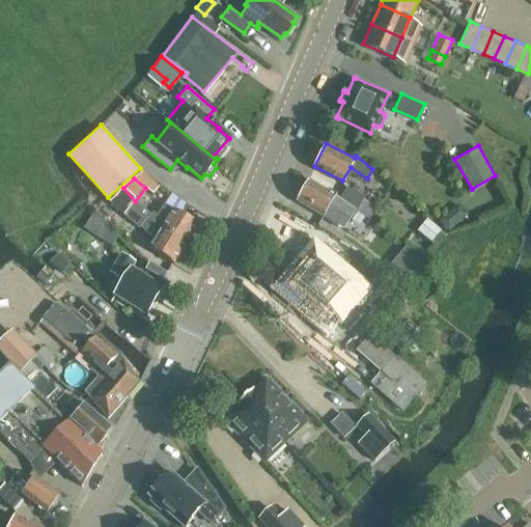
[(339,198),(335,195),(335,194),(309,178),(297,199),(323,215),(330,203),(350,217),(355,209),(339,198)]
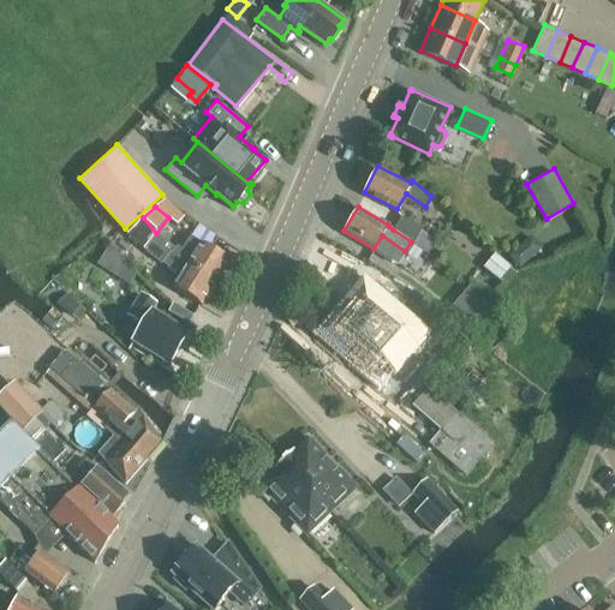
[(422,226),(401,214),(393,229),(415,240),(422,226)]
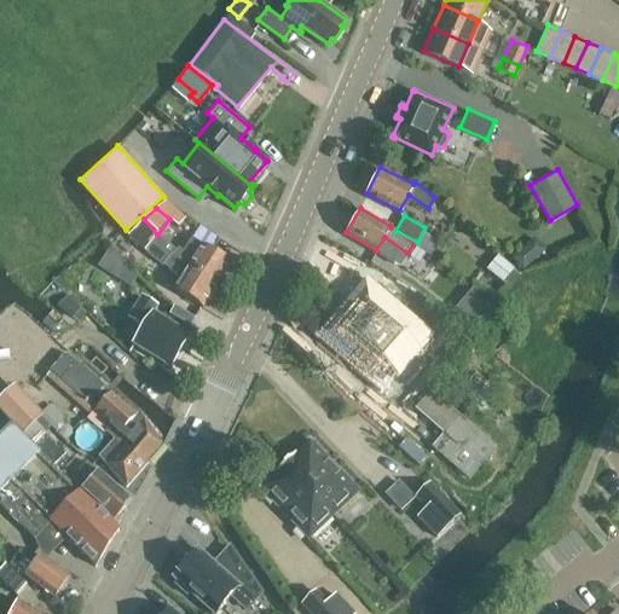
[(157,235),(144,219),(127,235),(165,264),(181,274),(173,287),(202,305),(217,283),(175,256),(177,255),(172,252),(174,249),(157,235)]
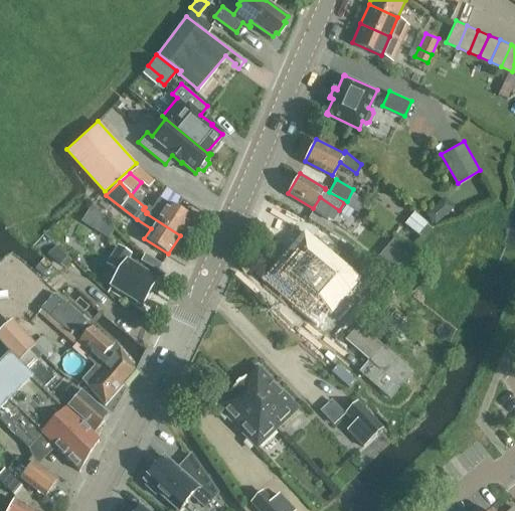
[(146,207),(145,207),(143,209),(147,212),(146,213),(180,235),(192,216),(159,196),(151,209),(147,206),(146,207)]
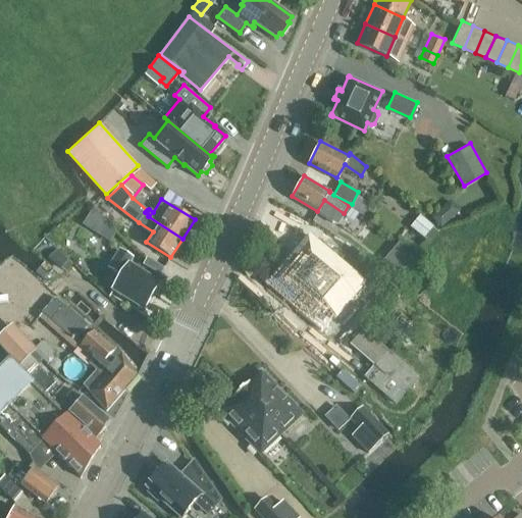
[(91,207),(83,220),(111,238),(118,224),(91,207)]
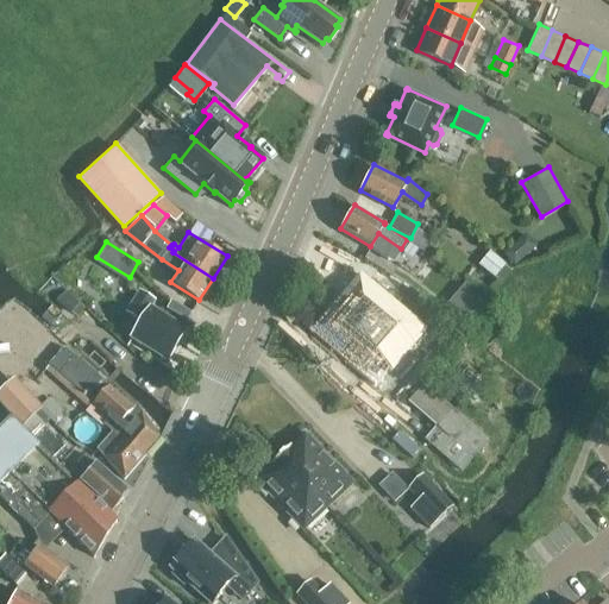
[(503,252),(514,263),(525,252),(514,241),(503,252)]
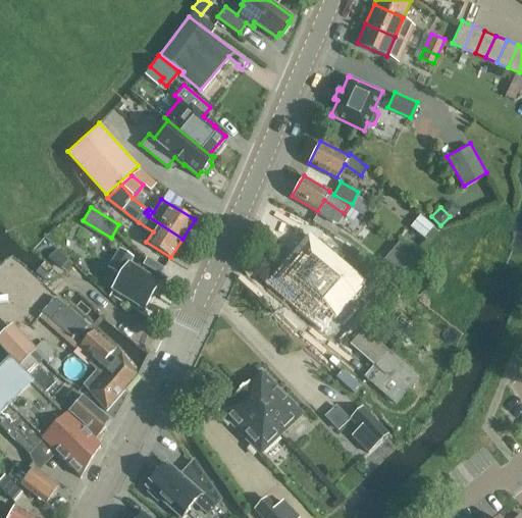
[(265,281),(321,329),(332,315),(335,317),(343,324),(359,305),(352,299),(361,288),(368,294),(374,286),(367,279),(367,280),(330,249),(309,231),(265,281)]
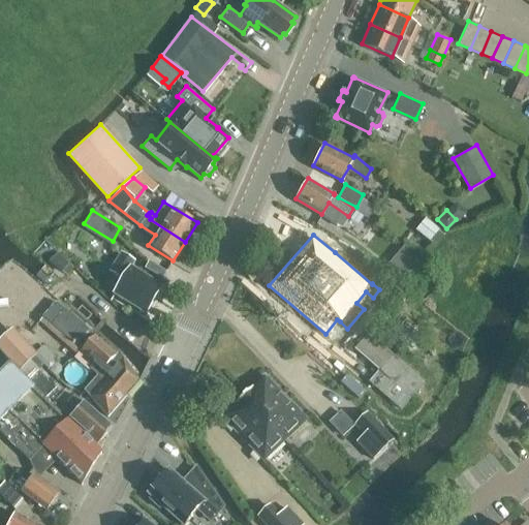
[(111,269),(123,277),(113,291),(145,311),(161,284),(130,265),(133,259),(121,251),(111,269)]
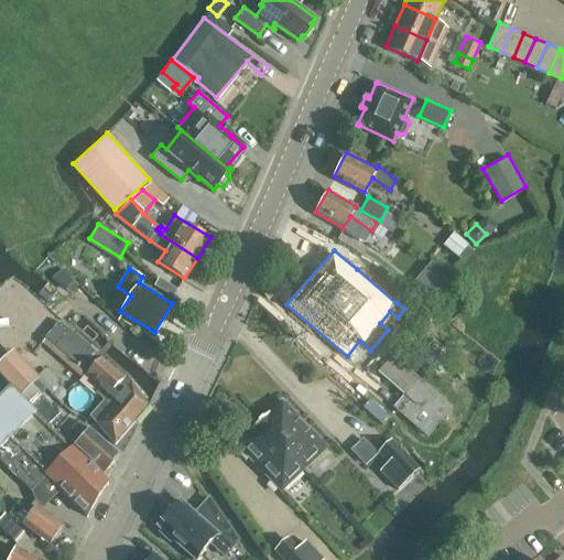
[(408,287),(425,300),(441,283),(422,270),(408,287)]
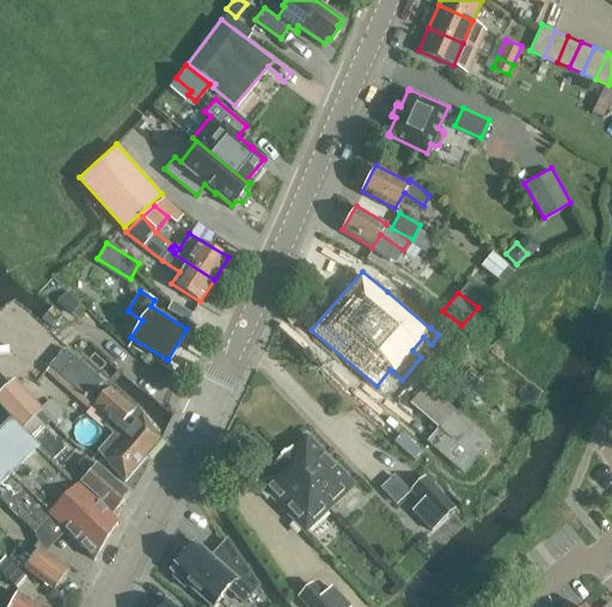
[(60,374),(90,400),(105,382),(75,356),(60,374)]
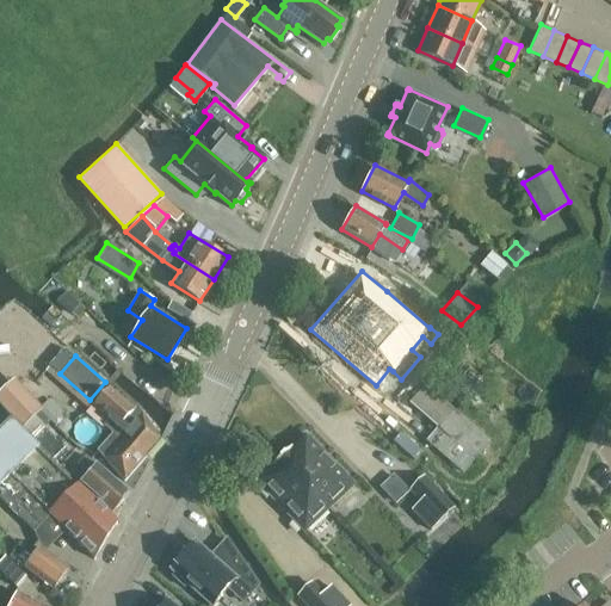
[(0,388),(0,401),(23,425),(42,406),(13,376),(0,388)]
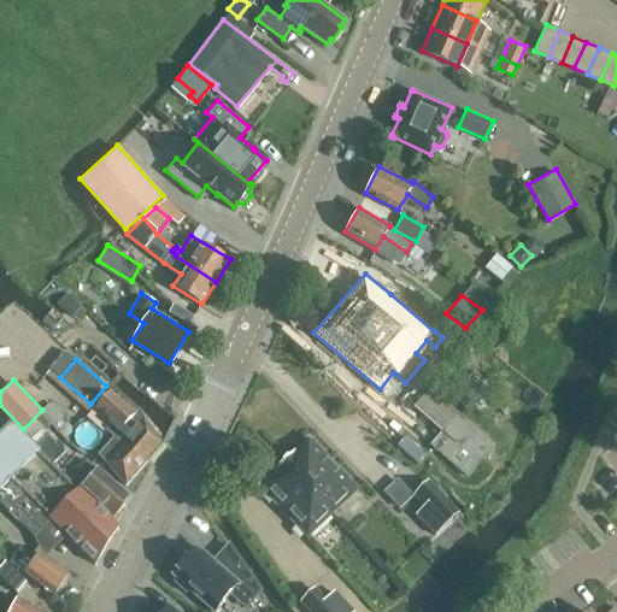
[(412,405),(441,429),(430,441),(468,474),(494,445),(429,386),(412,405)]
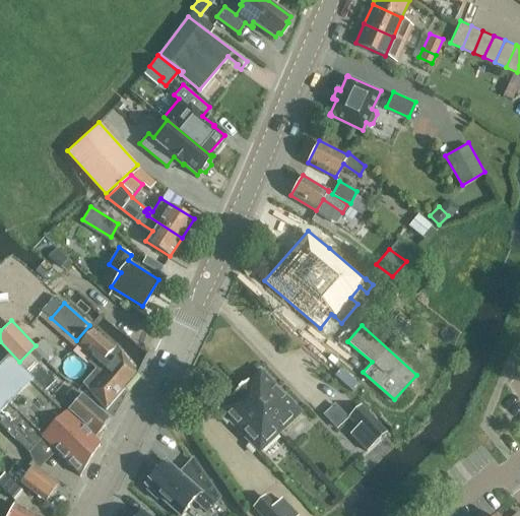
[(74,351),(87,363),(89,361),(98,368),(84,383),(106,406),(137,372),(116,344),(113,347),(93,331),(81,345),(80,344),(74,351)]
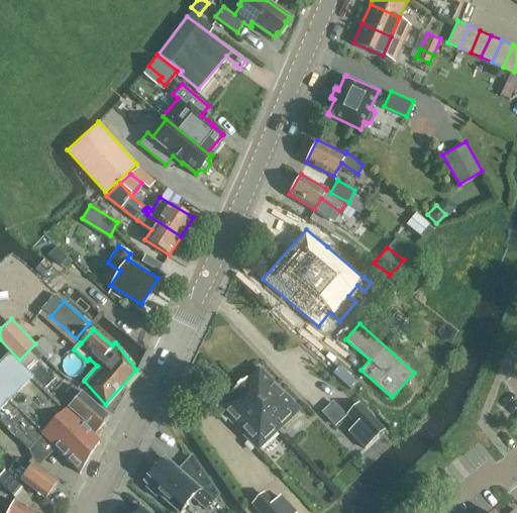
[(0,361),(0,419),(28,448),(42,434),(80,471),(99,439),(32,375),(9,352),(0,361)]
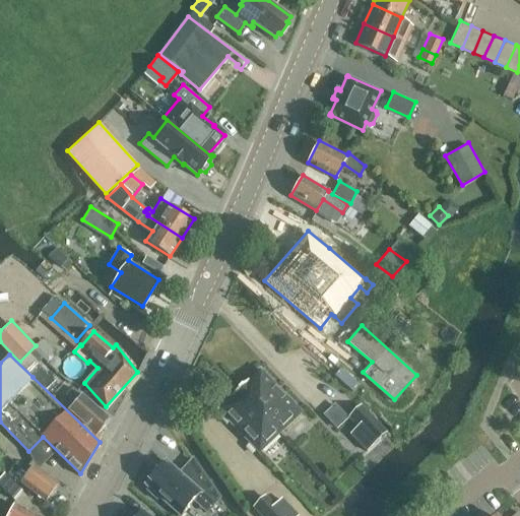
[(259,369),(240,388),(279,430),(301,410),(262,369),(260,367),(259,368),(259,369)]
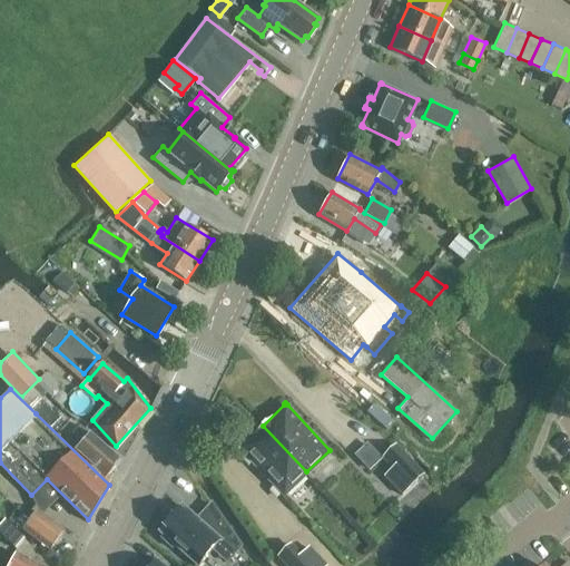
[(74,432),(84,441),(76,450),(105,476),(120,459),(80,425),(74,432)]
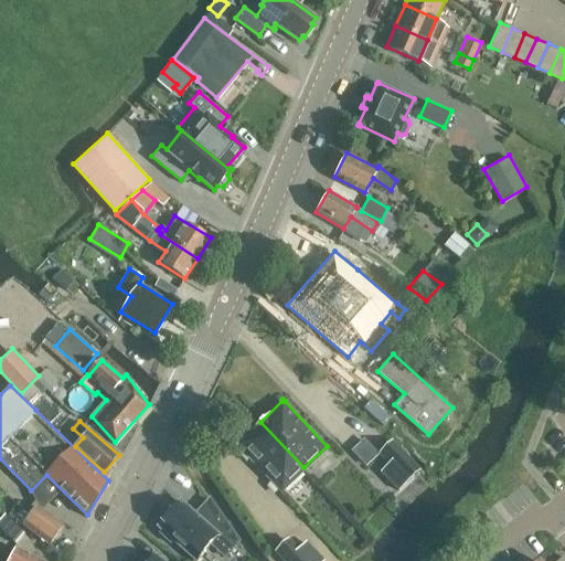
[(304,467),(260,422),(238,442),(236,443),(238,445),(281,489),(304,467)]
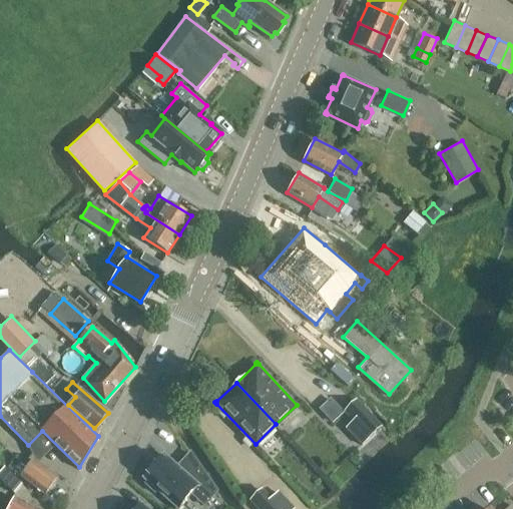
[(346,426),(362,443),(381,425),(357,399),(356,398),(344,409),(353,419),(346,426)]
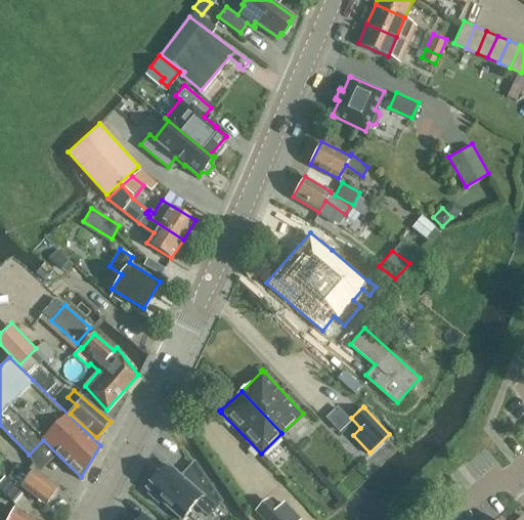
[(195,502),(208,514),(221,500),(193,461),(180,475),(167,463),(146,485),(149,488),(147,491),(158,502),(161,499),(181,517),(195,502)]
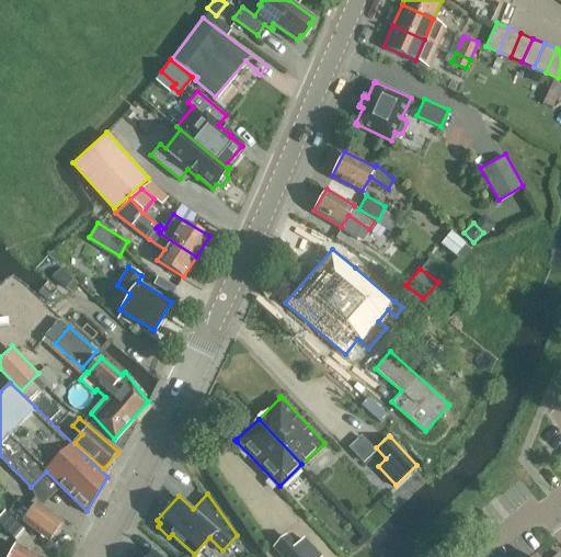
[(9,510),(48,540),(63,520),(36,500),(31,508),(18,497),(9,510)]
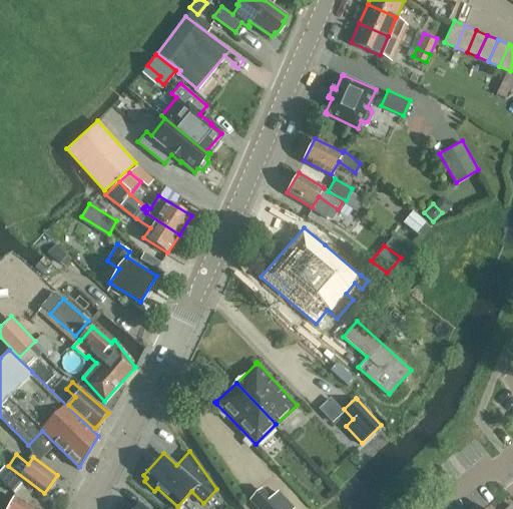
[(0,473),(0,483),(24,497),(29,489),(3,468),(0,473)]
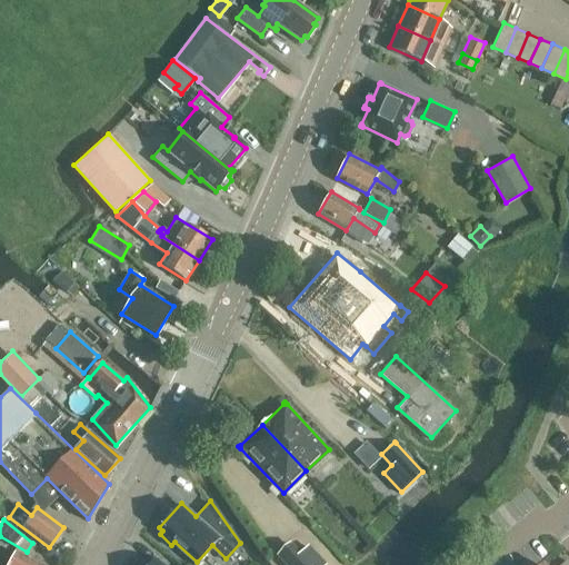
[(278,554),(288,564),(322,564),(326,562),(309,544),(300,552),(290,541),(277,554),(278,554)]
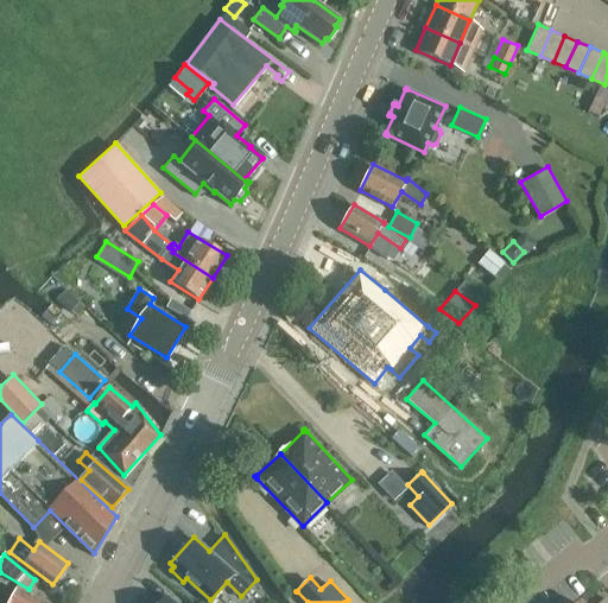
[(11,598),(0,592),(0,602),(46,602),(17,586),(11,598)]
